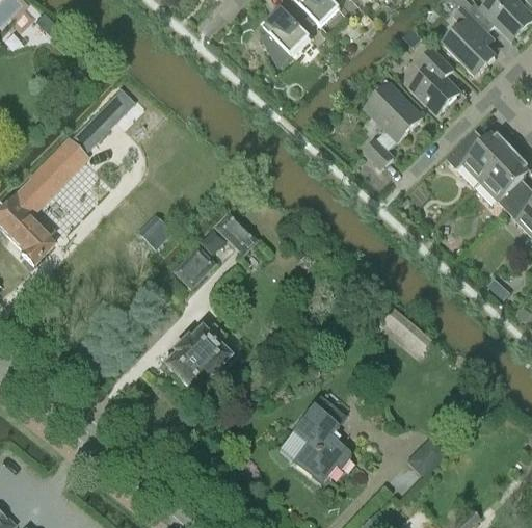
[(317,24),(294,0),(288,0),(278,9),(281,10),(263,28),(268,33),(262,41),(278,70),(310,38),(306,34),(317,24)]
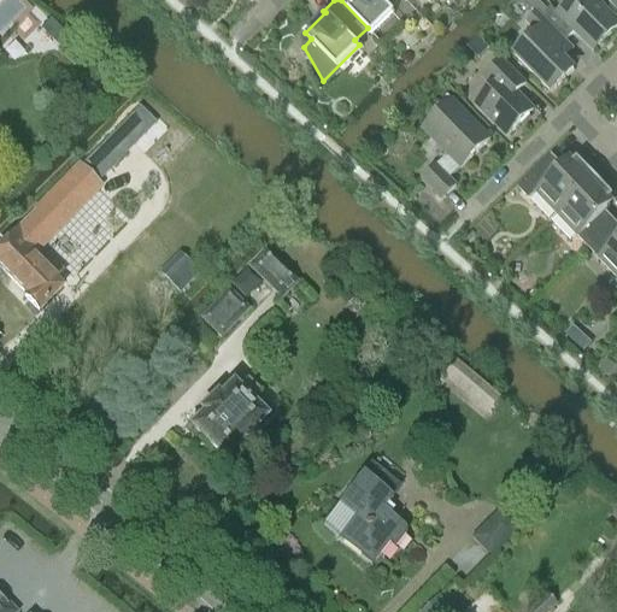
[(341,0),(368,28),(372,33),(394,11),(389,6),(395,0),(341,0)]
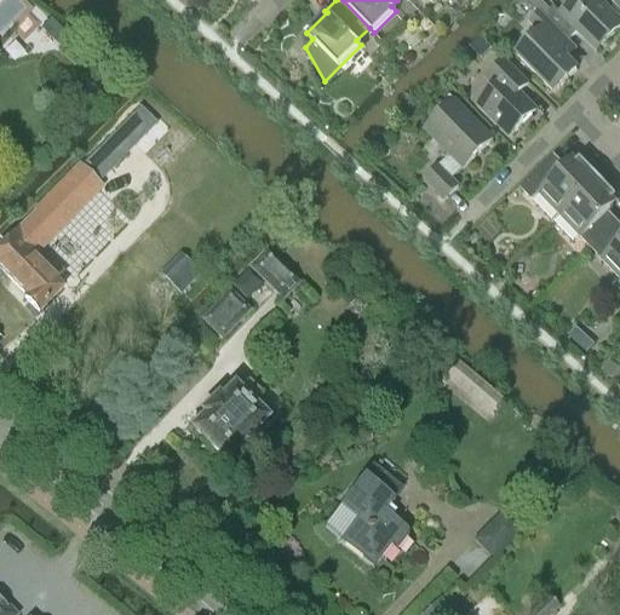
[(619,26),(619,17),(602,0),(570,0),(560,11),(554,5),(545,15),(569,39),(578,30),(597,50),(619,26)]
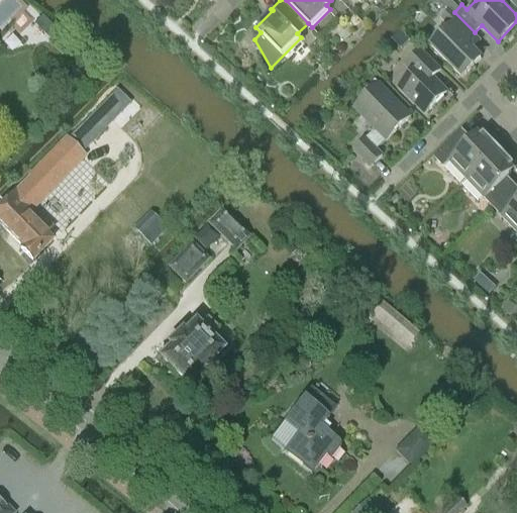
[(475,32),(454,12),(450,8),(441,18),(449,26),(431,44),(462,77),(482,57),(466,40),(475,32)]
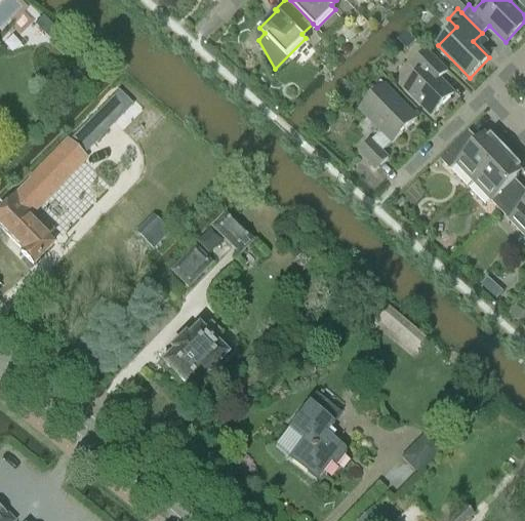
[(42,14),(34,23),(46,35),(54,27),(42,14)]
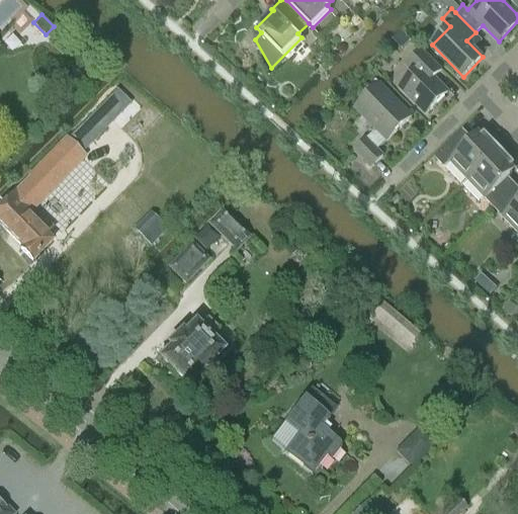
[(426,112),(447,91),(433,77),(442,68),(422,49),(406,65),(413,72),(399,85),(426,112)]
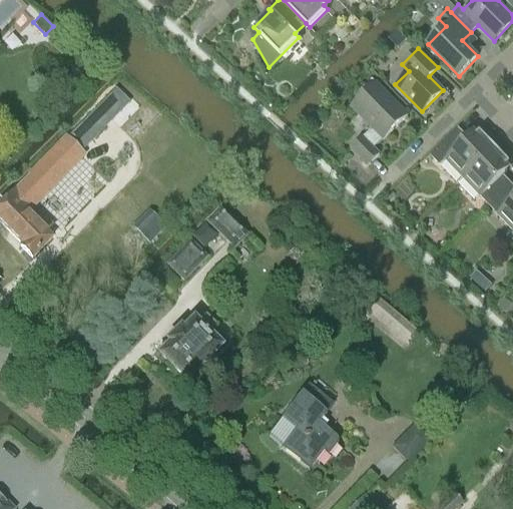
[(407,114),(387,93),(373,78),(360,91),(363,94),(352,106),(373,127),(352,147),(368,165),(380,153),(374,147),(407,114)]
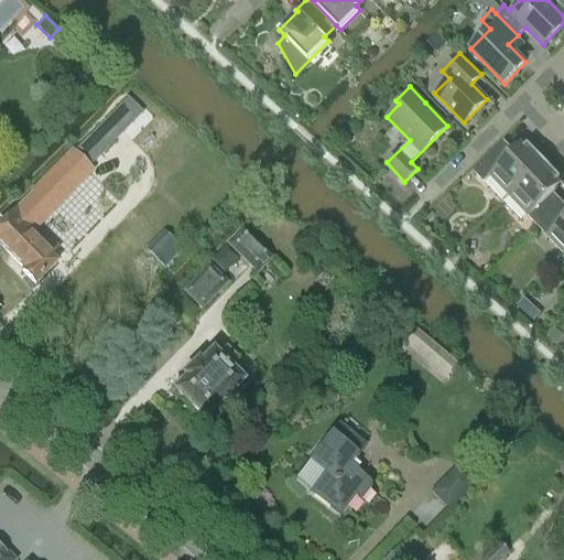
[(509,194),(542,163),(534,154),(537,153),(528,143),(522,149),(519,144),(513,150),(505,139),(474,170),(484,181),(490,174),(509,194)]
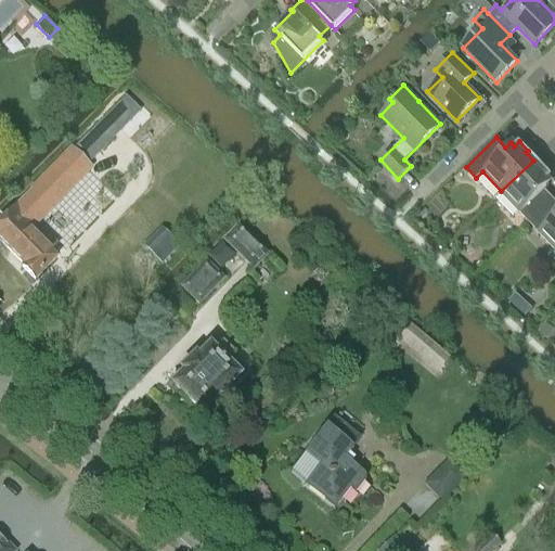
[(71,149),(31,188),(16,204),(0,220),(0,242),(22,265),(21,266),(34,279),(55,257),(50,251),(56,244),(34,222),(49,205),(50,206),(88,167),(71,149)]
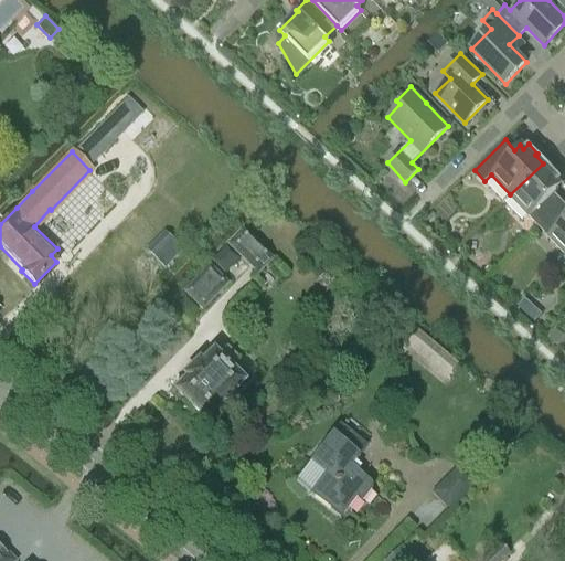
[(539,225),(563,201),(554,192),(560,188),(555,183),(561,178),(553,169),(551,171),(543,163),(510,194),(539,225)]
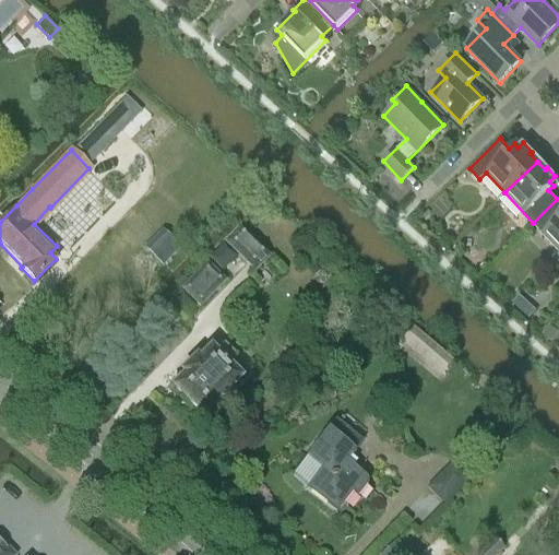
[(558,250),(558,200),(557,199),(533,223),(558,250)]
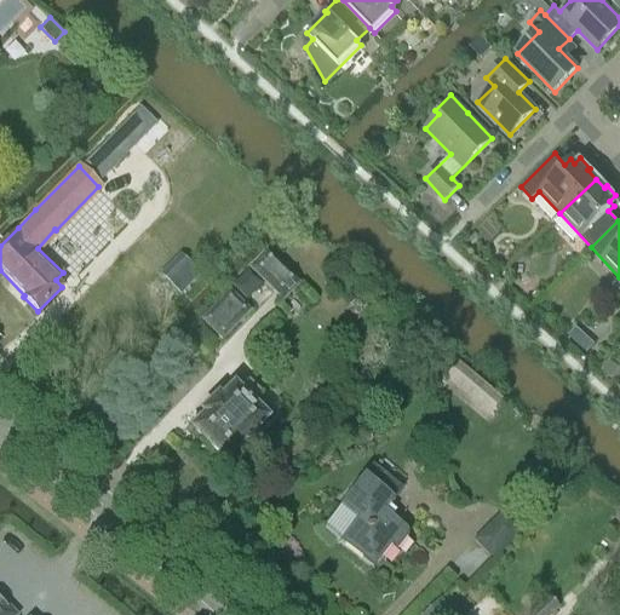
[(264,245),(247,263),(254,270),(282,297),(299,277),(271,252),(264,245)]
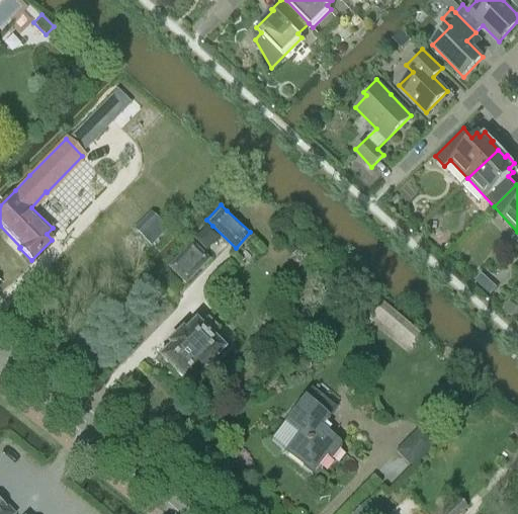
[(166,228),(154,216),(138,232),(150,244),(166,228)]
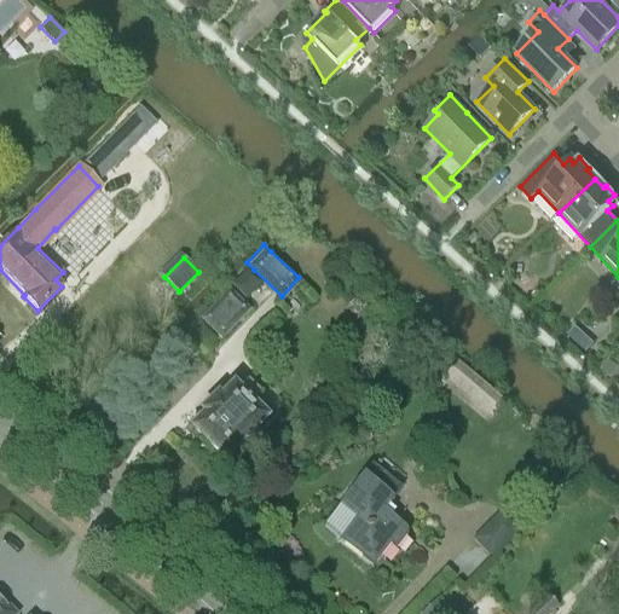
[(231,288),(203,314),(221,332),(249,306),(231,288)]
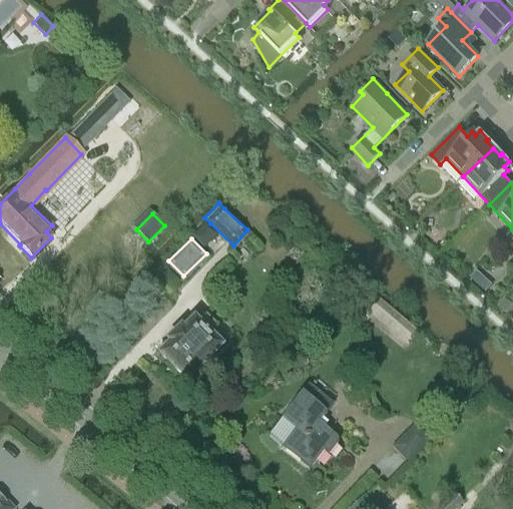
[(417,329),(381,299),(370,313),(406,342),(417,329)]
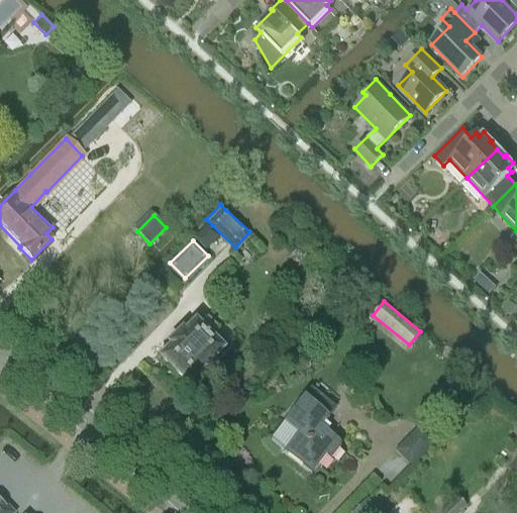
[(173,344),(162,355),(188,381),(221,346),(209,334),(218,325),(207,315),(198,324),(195,321),(184,332),(182,329),(170,341),(173,344)]
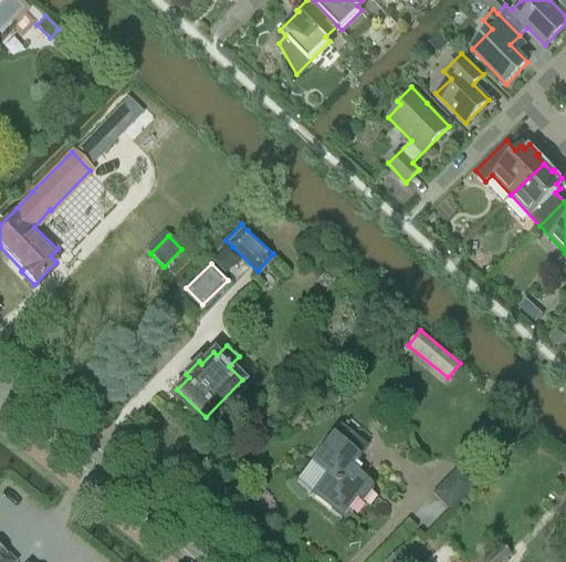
[(310,491),(341,516),(356,496),(360,500),(370,488),(371,485),(370,481),(368,479),(364,478),(360,480),(347,470),(367,445),(339,423),(310,460),(325,472),(310,491)]
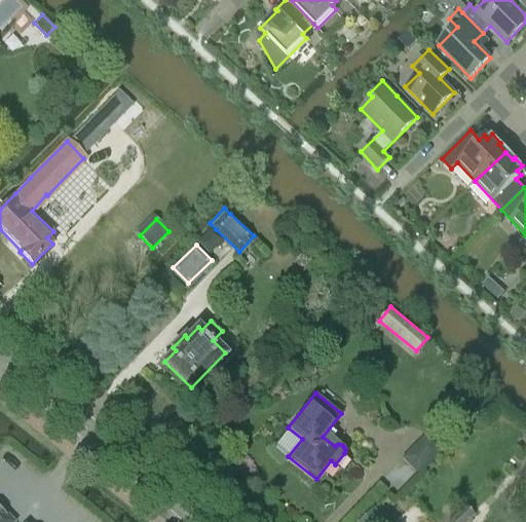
[(400,456),(418,474),(442,450),(424,432),(400,456)]
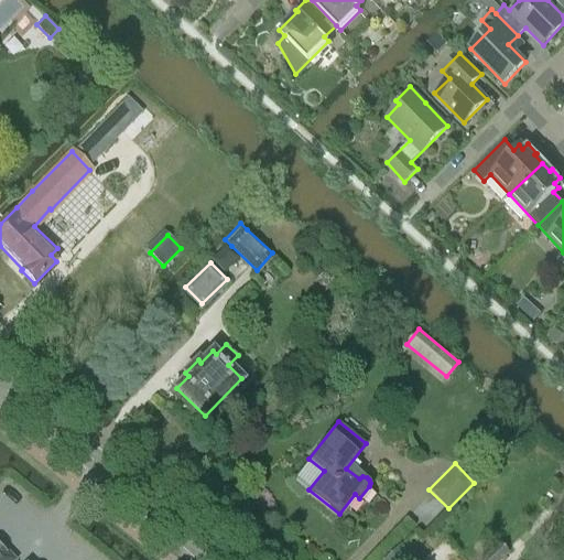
[(498,540),(479,559),(480,559),(496,559),(507,549),(498,540)]
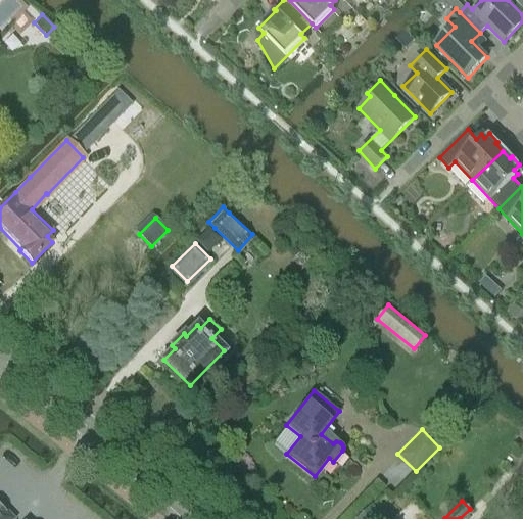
[(0,518),(10,518),(12,517),(0,504),(0,518)]
